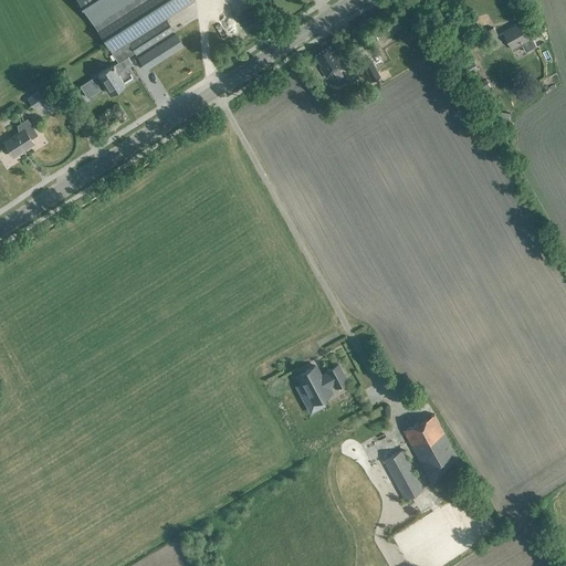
[(77,0),(112,53),(113,53),(113,54),(116,59),(118,62),(113,66),(112,65),(94,77),(102,90),(105,87),(109,94),(124,85),(117,73),(132,64),(127,56),(134,52),(136,54),(173,31),(166,19),(195,1),(194,0),(77,0)]
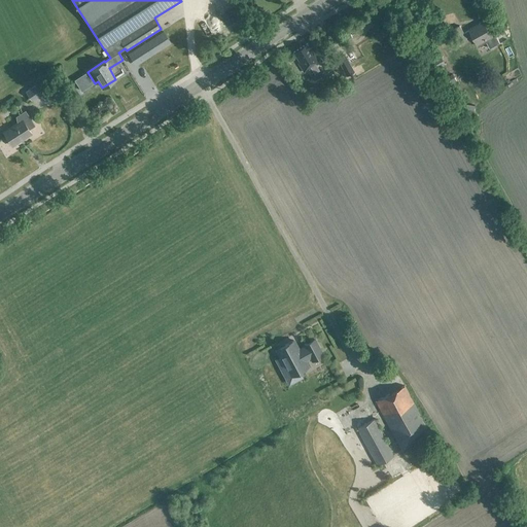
[(459,26),(453,30),(460,42),(466,39),(466,38),(471,35),(479,47),(487,42),(490,48),(500,43),(495,34),(492,36),(484,21),(468,30),(469,30),(463,33),(459,26)]
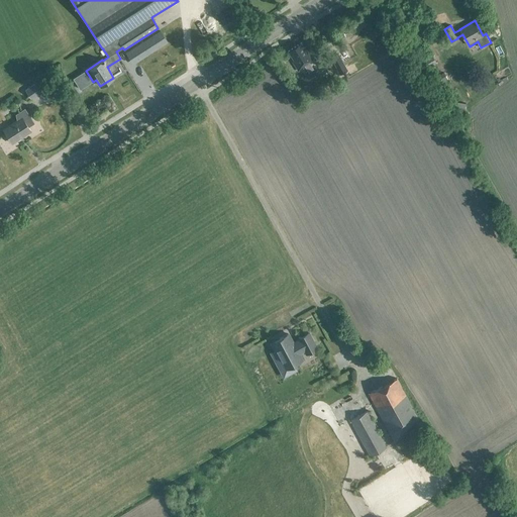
[(158,31),(148,36),(137,44),(141,50),(162,37),(158,31)]
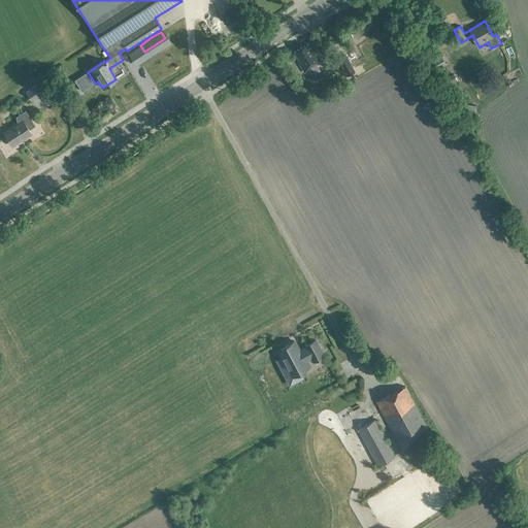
[(307,43),(294,52),(300,63),(299,64),(304,72),(311,68),(315,73),(311,75),(315,80),(324,74),(321,69),(319,70),(316,65),(319,63),(307,43)]
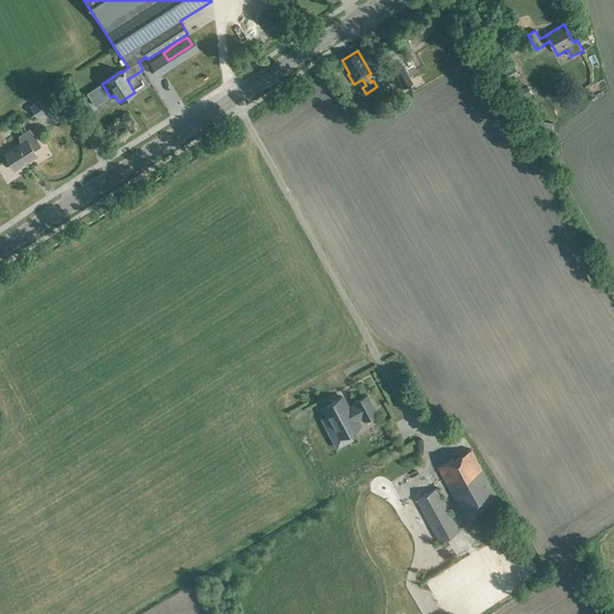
[(392,70),(401,84),(410,80),(402,65),(392,70)]
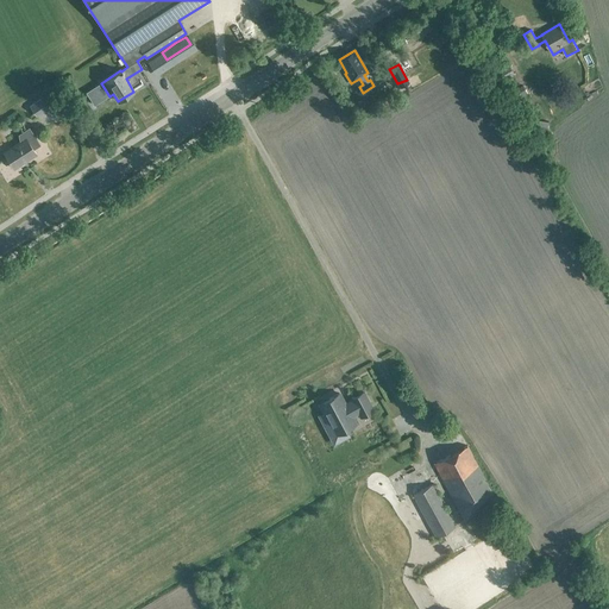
[(515,76),(509,66),(501,70),(506,80),(515,76)]
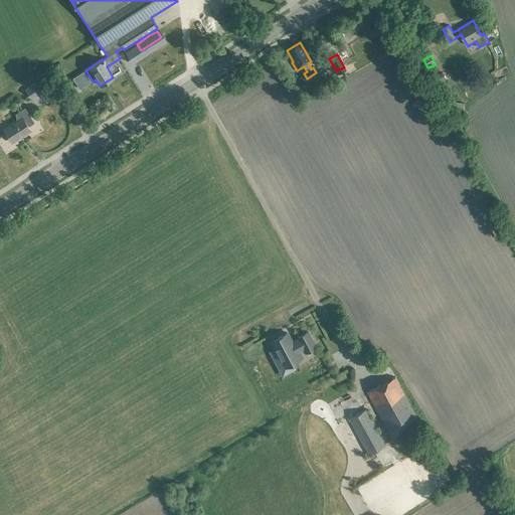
[(45,91),(38,80),(25,90),(31,100),(45,91)]
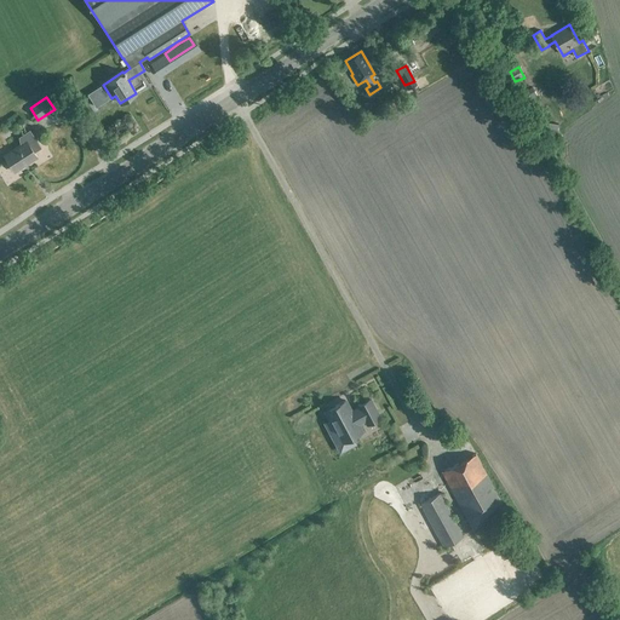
[(18,138),(19,145),(4,156),(13,171),(36,156),(34,153),(41,148),(29,130),(18,138)]
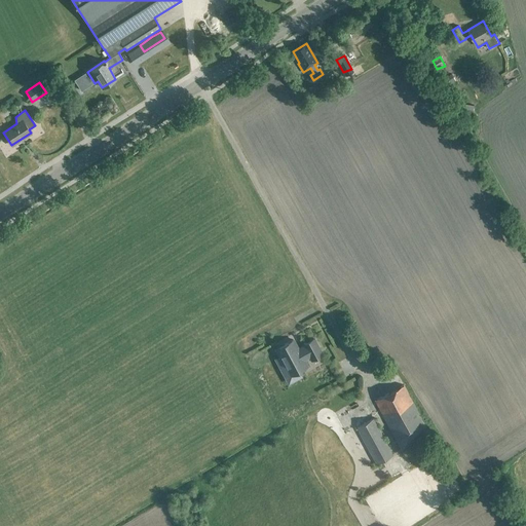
[(293,340),(275,349),(290,375),(308,365),(305,360),(310,358),(311,360),(322,354),(313,339),(303,344),(304,346),(298,350),(293,340)]
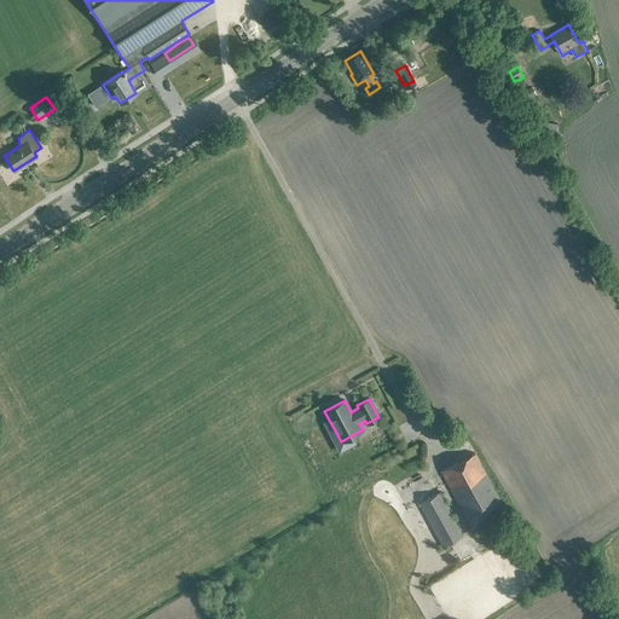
[(473,530),(505,510),(474,453),(440,472),(473,530)]
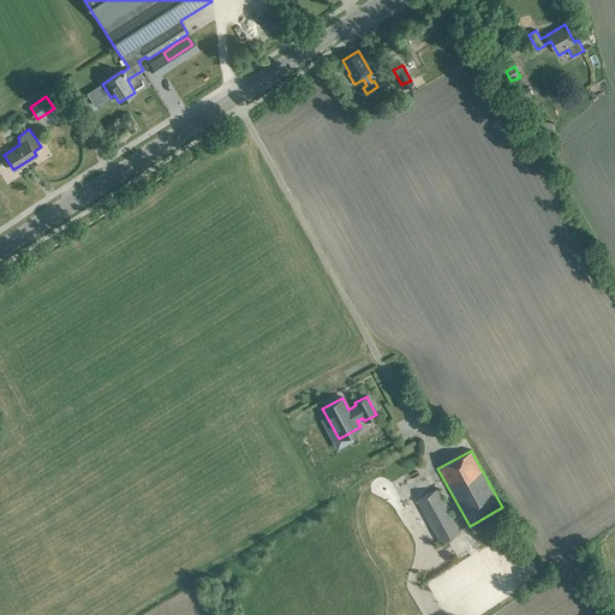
[(440,543),(459,532),(436,490),(417,500),(440,543)]
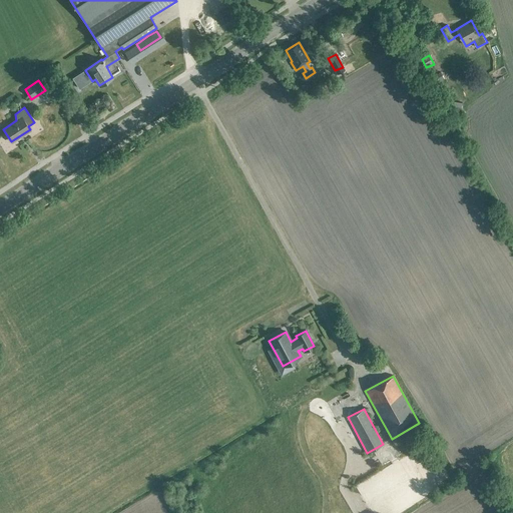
All buildings are outlined.
